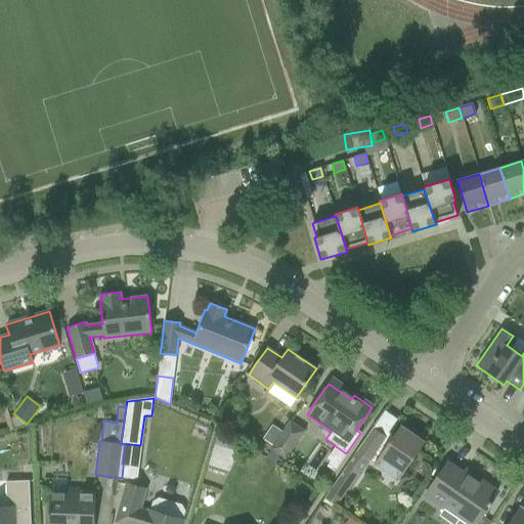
[(271,445),(269,449),(284,460),(303,431),(289,422),(281,432),(271,445)]
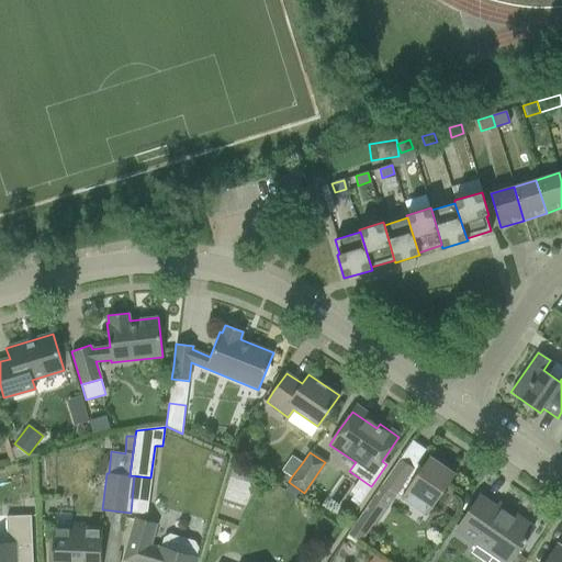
[(291,456),(281,471),(291,478),(302,463),(291,456)]
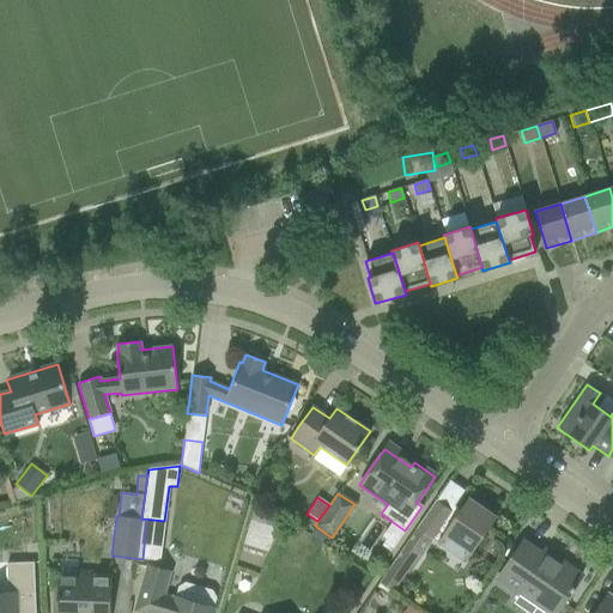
[(436,501),(422,520),(416,528),(448,550),(453,542),(471,553),(495,517),(468,499),(457,515),(436,501)]
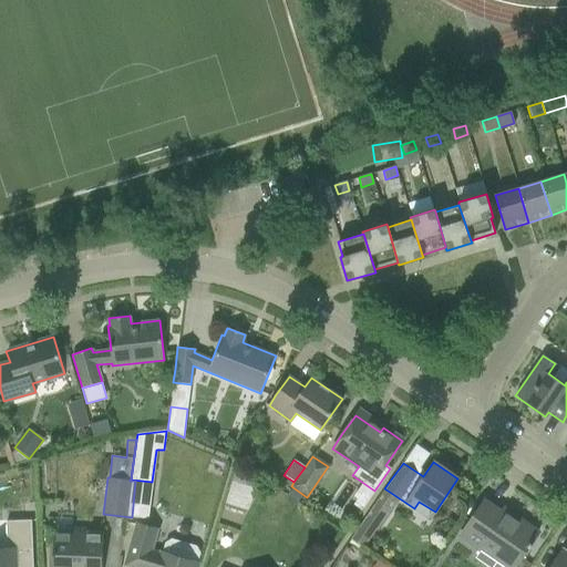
[(484,501),(472,519),(460,536),(478,549),(474,554),(493,566),(513,566),(528,545),(531,547),(533,543),(532,542),(537,533),(515,517),(513,521),(484,501)]
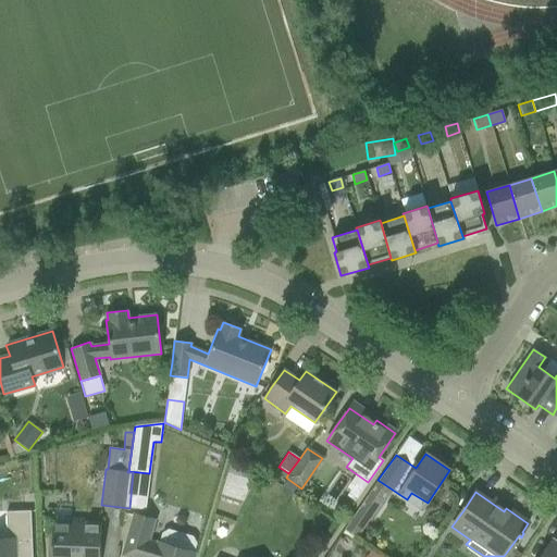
[(379,505),(367,496),(344,530),(356,537),(379,505)]
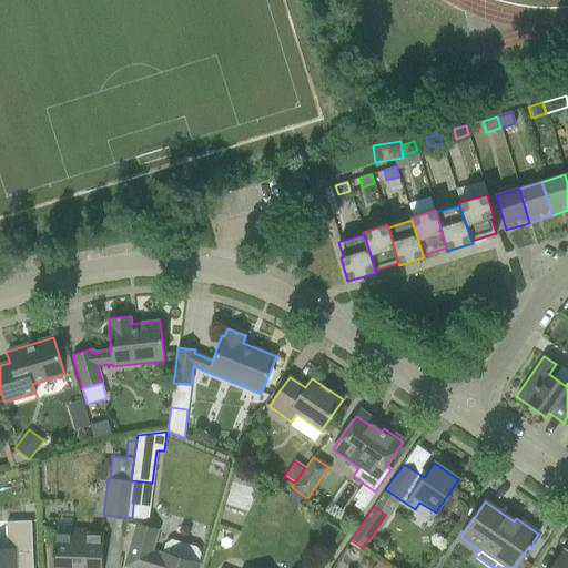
[(0,567),(32,567),(32,560),(31,521),(6,523),(7,550),(0,550),(0,567)]
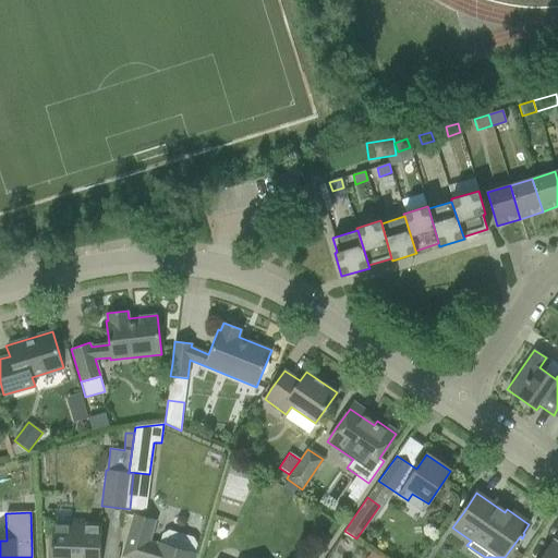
[(193,557),(194,554),(197,544),(194,537),(169,530),(161,534),(159,544),(148,541),(154,521),(134,516),(129,535),(123,556),(130,557),(193,557)]
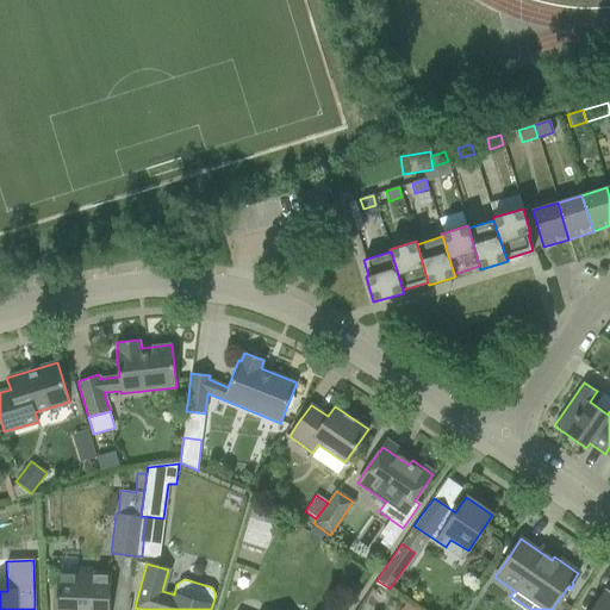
[(57,571),(57,602),(56,609),(109,609),(110,573),(93,572),(93,567),(76,567),(76,572),(57,571)]
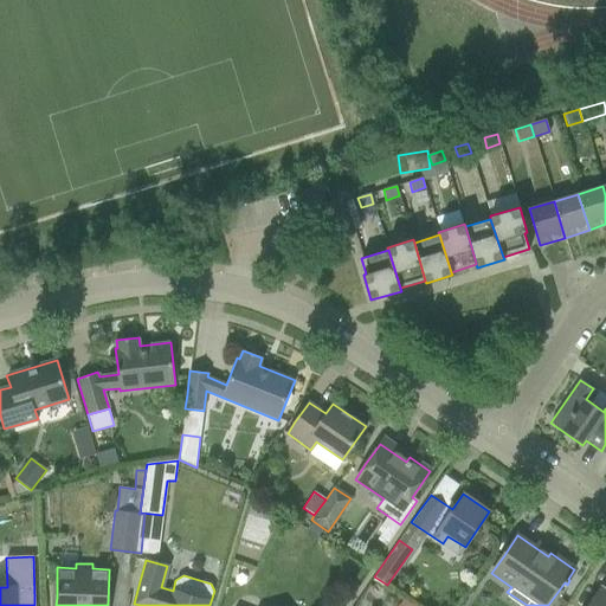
[(605,605),(605,591),(601,588),(588,605),(605,605)]
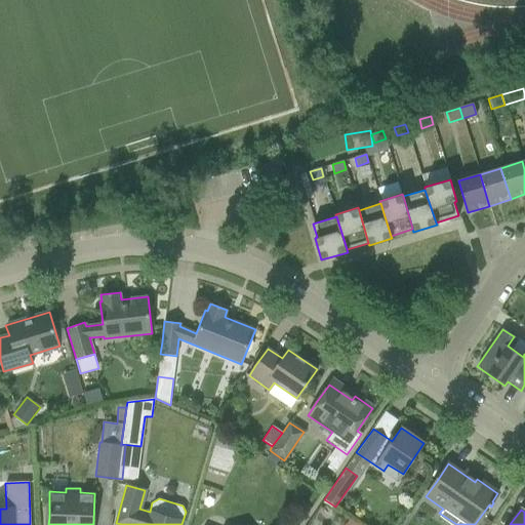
[(328,524),(353,524),(341,513),(328,524)]
